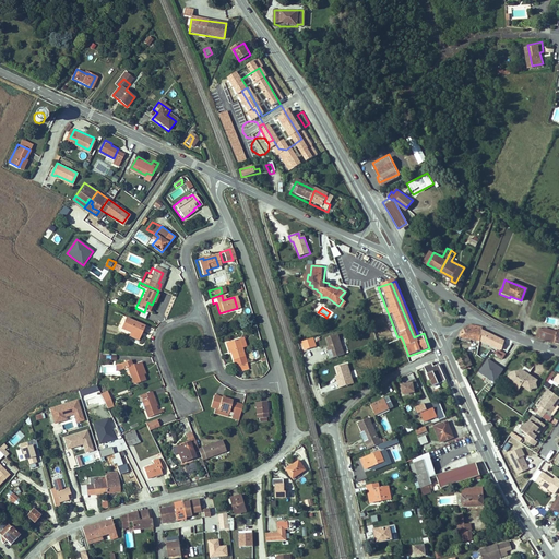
[(142,326),(122,318),(118,328),(126,331),(131,333),(130,335),(137,339),(142,326)]
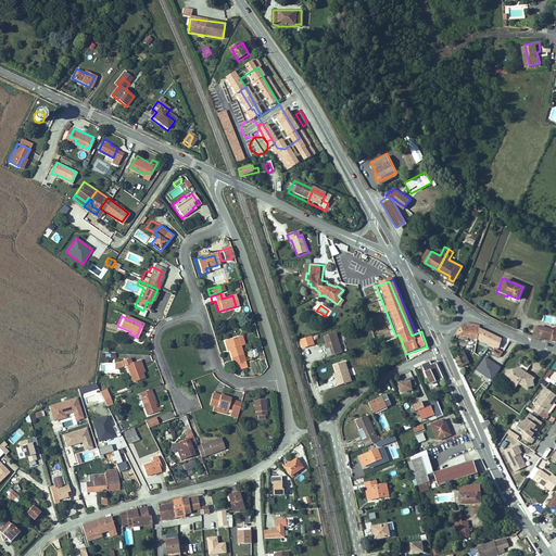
[(535,335),(555,339),(555,323),(554,326),(538,323),(535,335)]
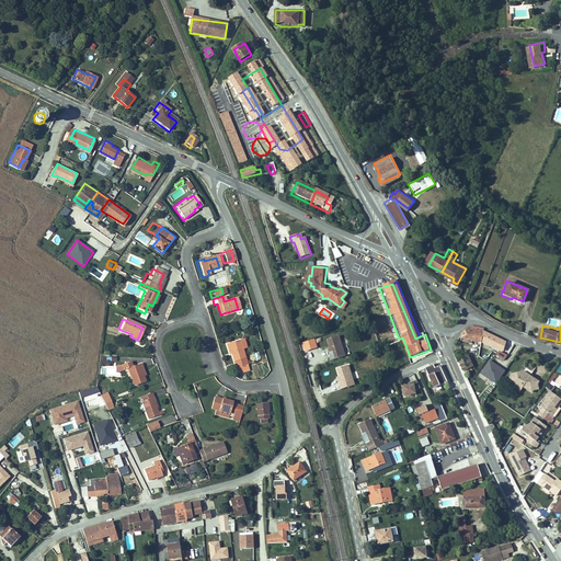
[(480,342),(503,352),(506,343),(481,332),(470,330),(467,331),(461,338),(480,342)]
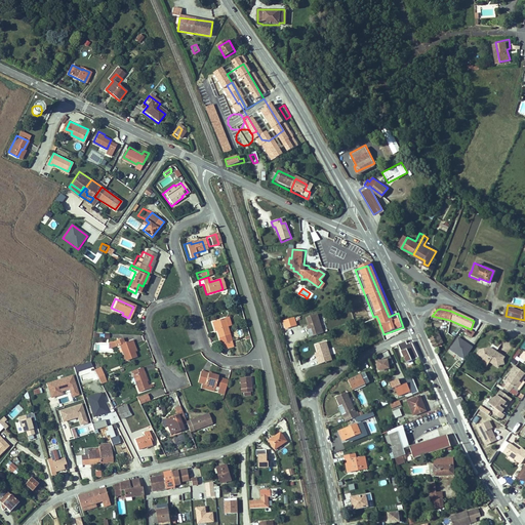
[(122,315),(123,313),(118,311),(116,317),(126,321),(128,318),(122,315)]
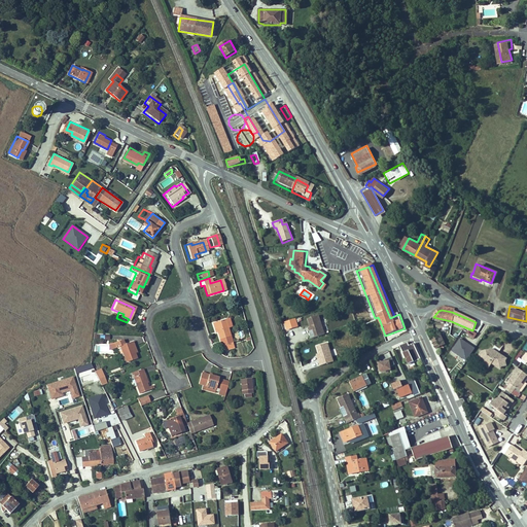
[(306,327),(309,340),(323,336),(318,316),(308,318),(310,326),(306,327)]
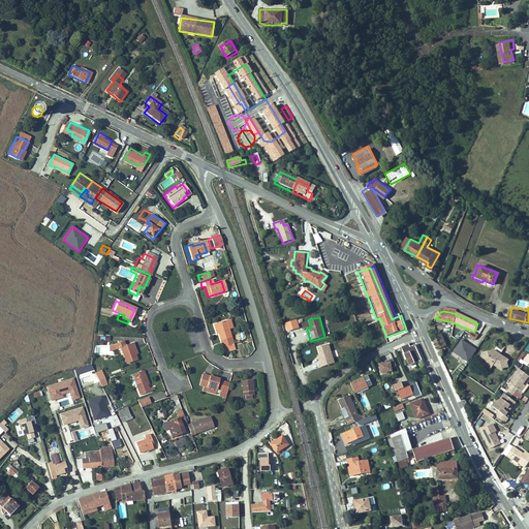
[(211,330),(214,330),(221,351),(231,349),(225,330),(222,321),(210,324),(211,330)]
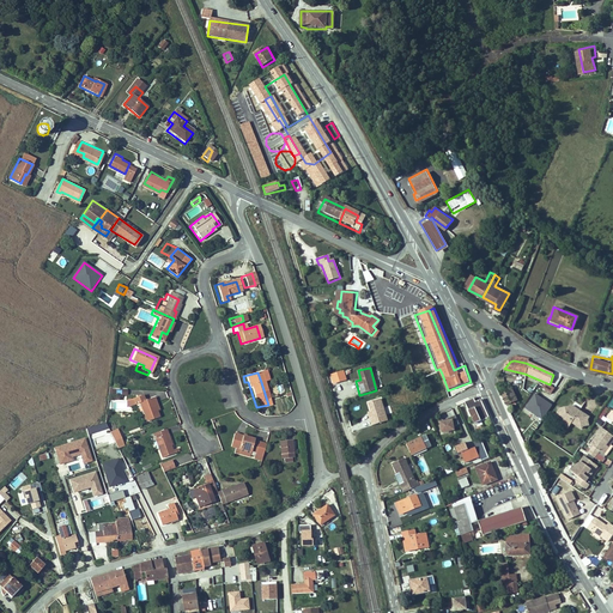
[(515,398),(509,387),(501,390),(507,402),(515,398)]
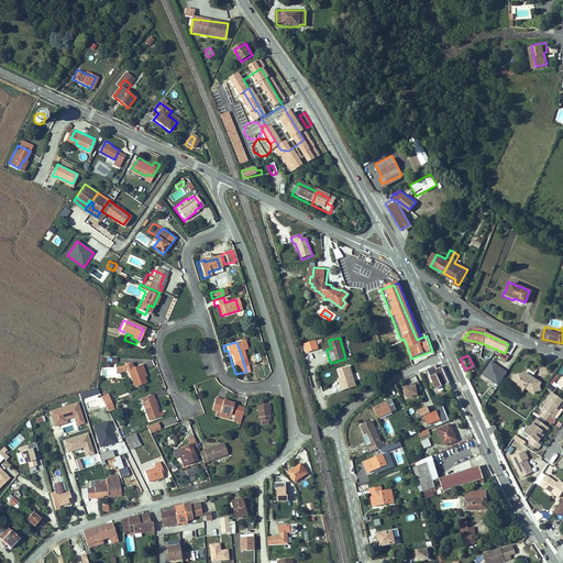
[(506,373),(490,363),(483,375),(497,385),(506,373)]
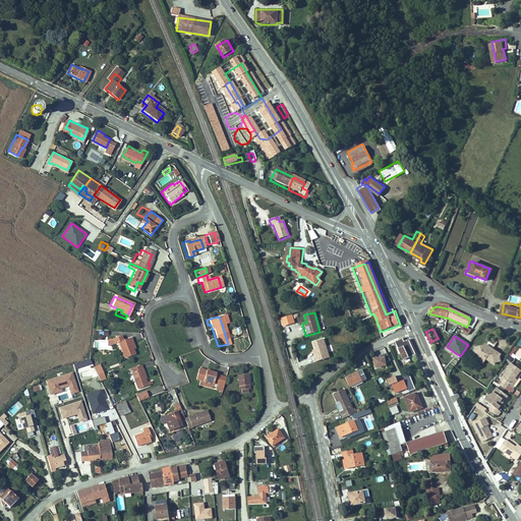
[(120,338),(111,342),(113,345),(115,344),(116,346),(117,346),(123,358),(133,354),(130,348),(128,342),(130,341),(129,338),(121,341),(120,338)]
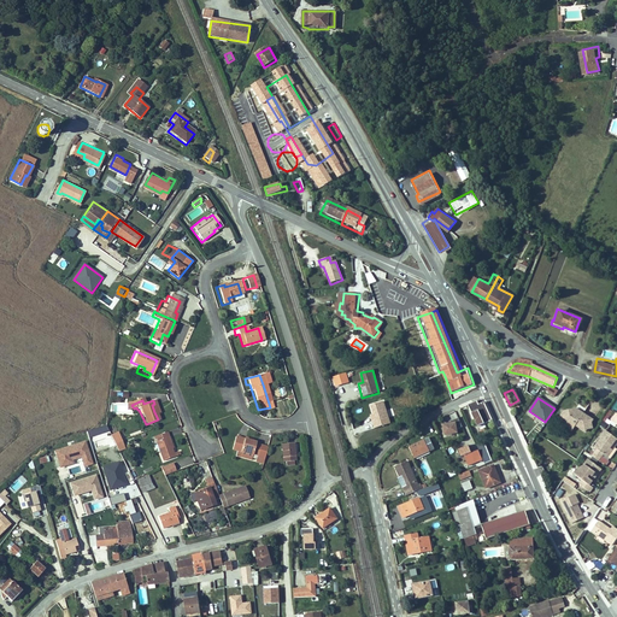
[(377,403),(385,427),(388,425),(381,401),(377,403)]
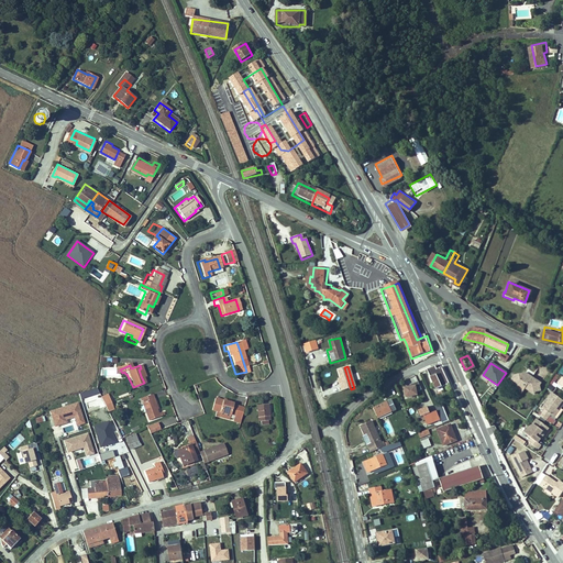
[(335,371),(342,387),(339,388),(340,393),(351,389),(344,367),(335,371)]
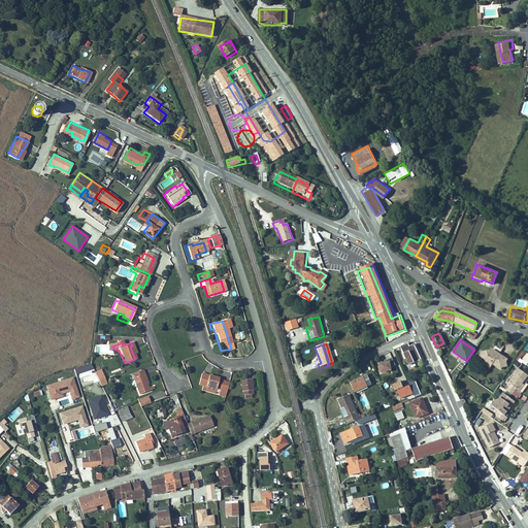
[(397,350),(405,368),(423,361),(416,345),(407,349),(406,347),(397,350)]
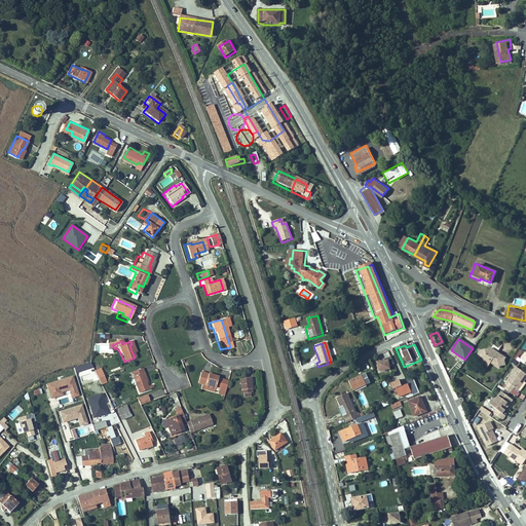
[(486,361),(490,361),(499,368),(505,365),(505,355),(498,351),(495,351),(491,347),(482,349),(484,360),(486,361)]
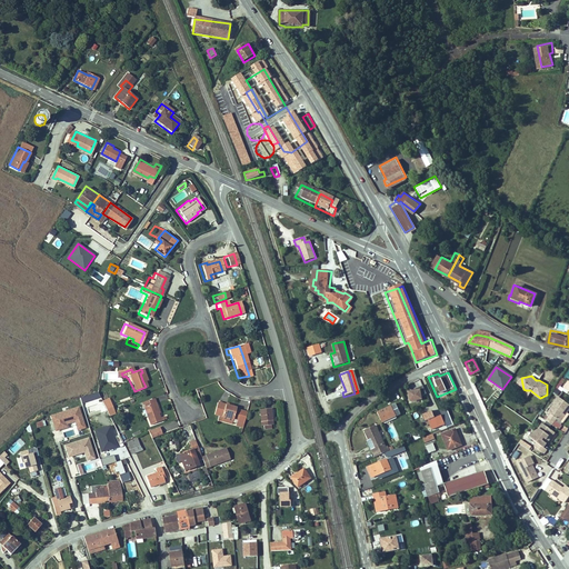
[(488,396),(495,400),(499,393),(492,389),(488,396)]
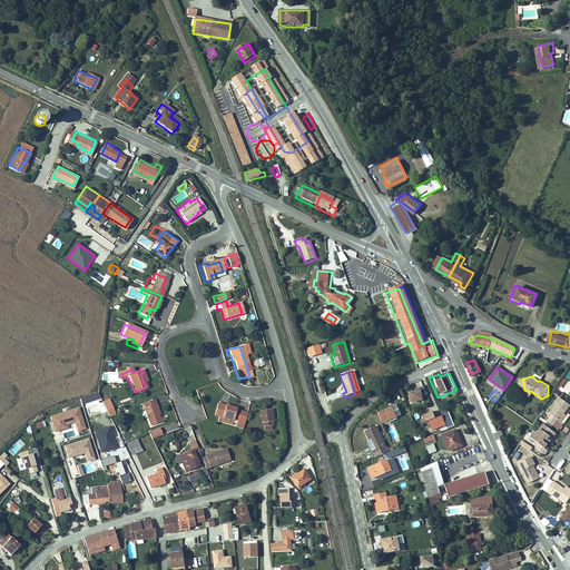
[(410,404),(422,402),(421,391),(408,392),(410,404)]
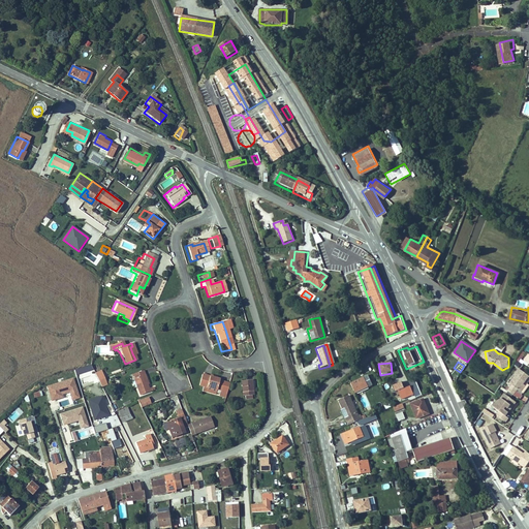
[(518,373),(508,389),(515,393),(519,387),(527,391),(528,386),(528,383),(528,382),(528,380),(528,373),(520,368),(517,373),(518,373)]
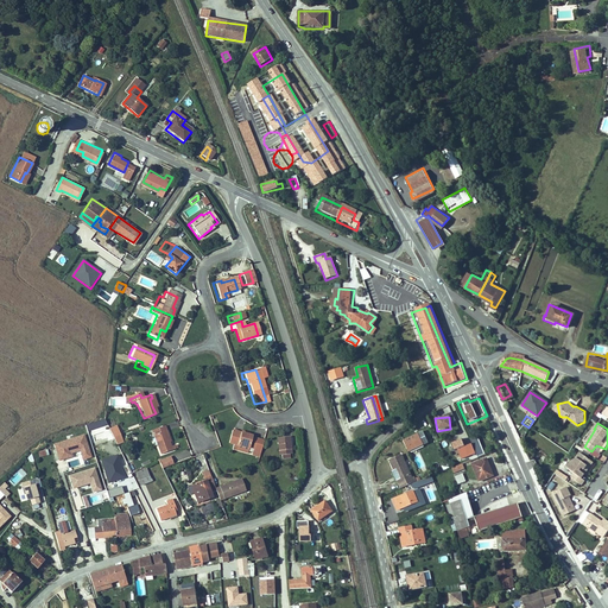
[(107,430),(111,437),(118,434),(115,426),(107,430)]
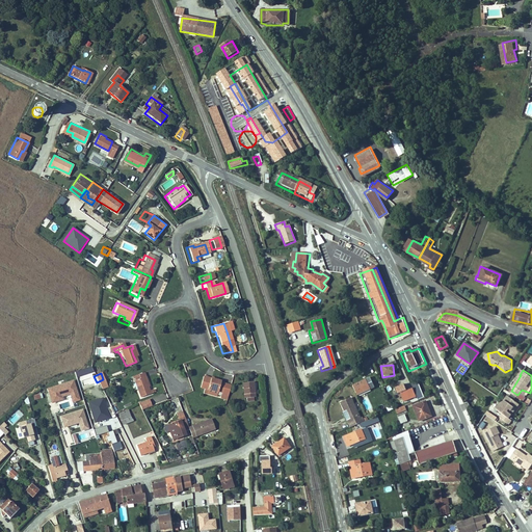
[(129,377),(137,398),(148,395),(140,378),(142,377),(141,373),(129,377)]
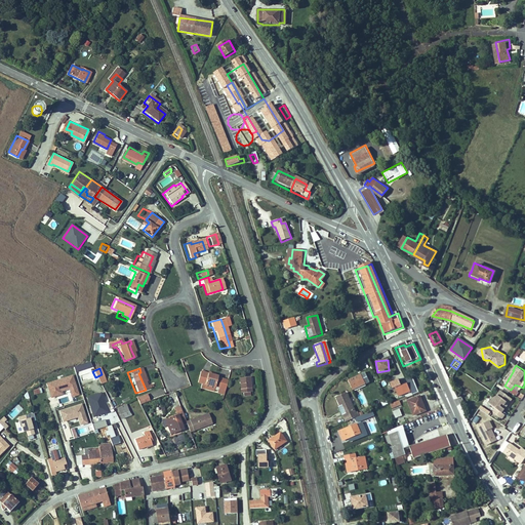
[(201,385),(205,373),(198,371),(194,382),(201,385)]
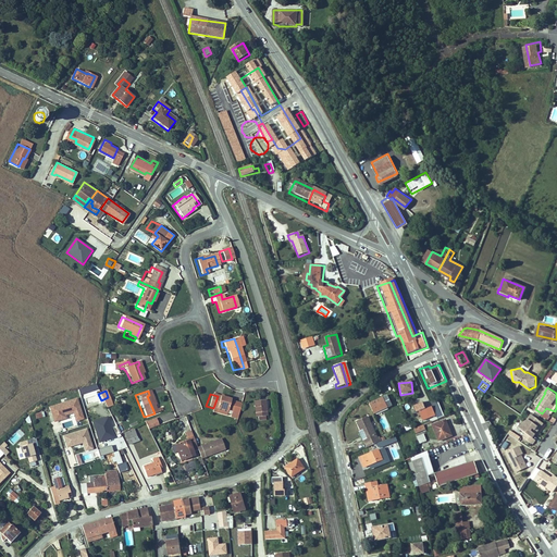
[(233,419),(237,404),(227,400),(227,399),(218,396),(213,408),(224,412),(224,410),(229,411),(227,413),(231,415),(230,418),(233,419)]
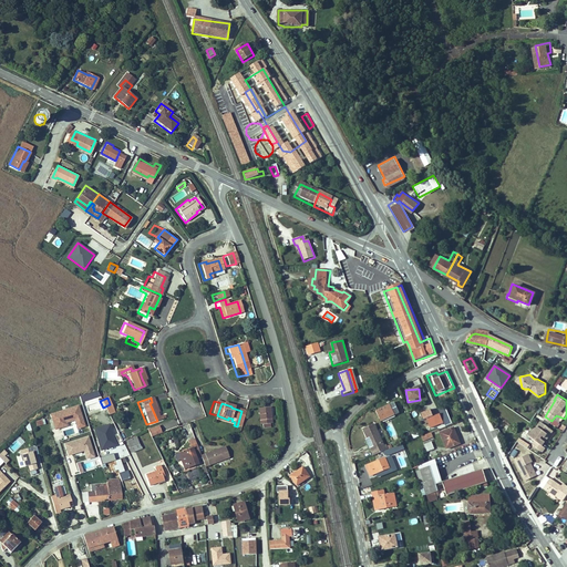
[(374,411),(379,422),(399,414),(394,403),(374,411)]
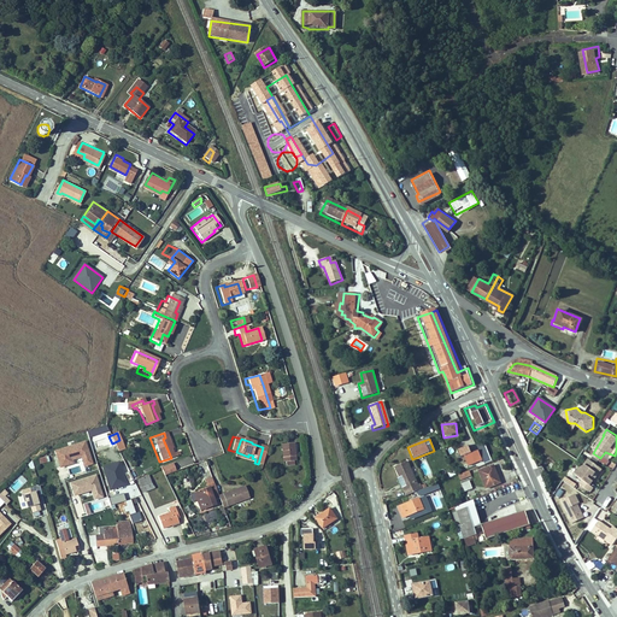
[(65,462),(64,459),(80,454),(83,464),(90,462),(84,440),(54,448),(58,463),(65,462)]
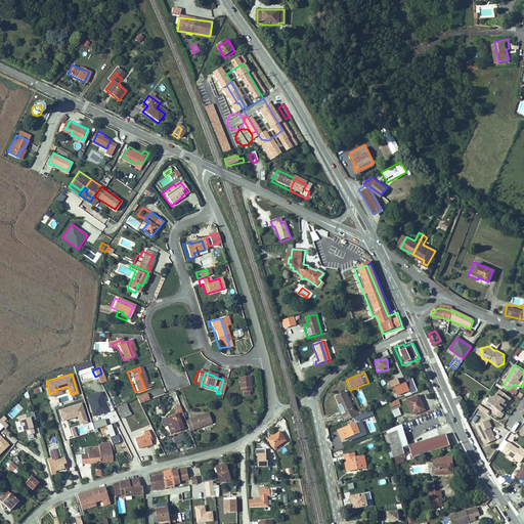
[(99,384),(104,381),(101,374),(95,377),(99,384)]
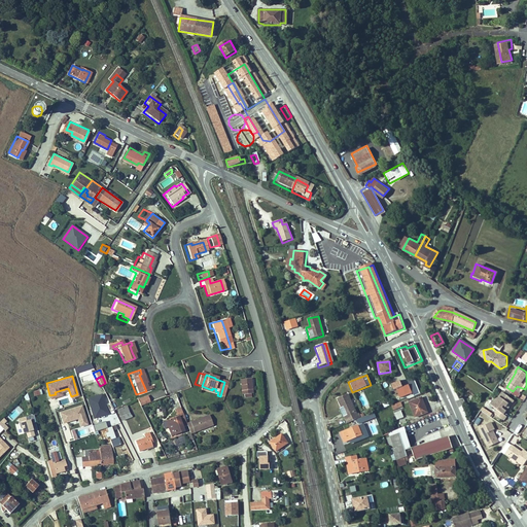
[(402,379),(393,382),(395,389),(406,386),(402,379)]
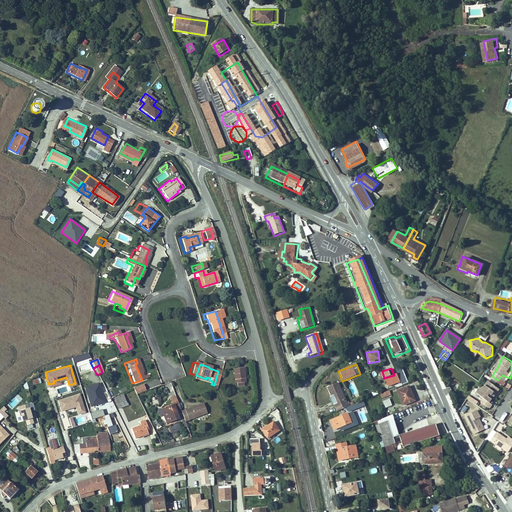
[(230,370),(231,384),(233,384),(240,383),(241,383),(240,369),(230,370)]
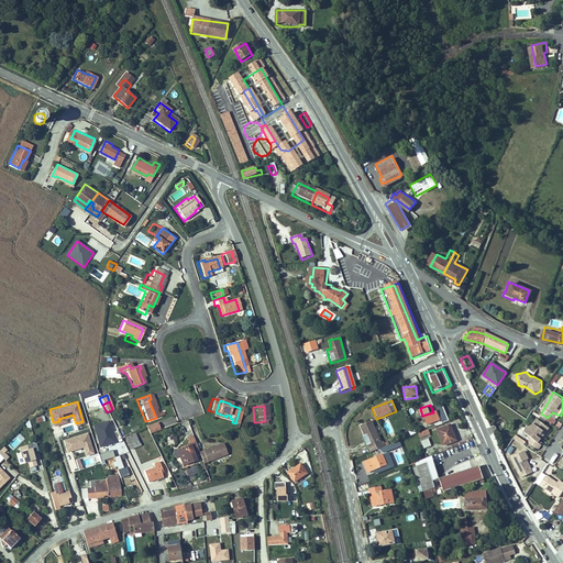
[(442,423),(448,420),(442,407),(437,409),(442,423)]
